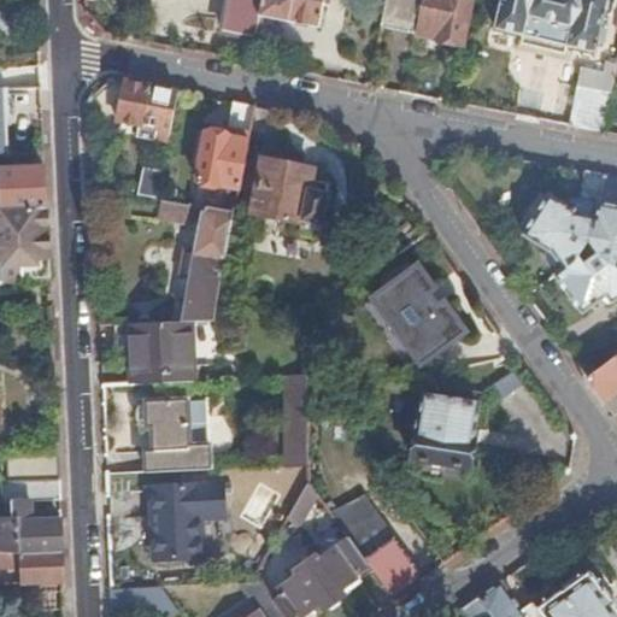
[(229,0),(223,35),(229,36),(236,0),(229,0)]
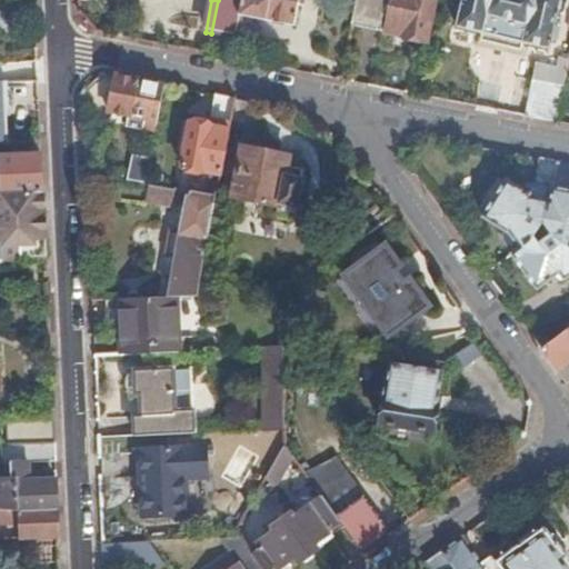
[(218,0),(211,33),(236,39),(240,19),(271,25),(270,30),(285,33),(286,28),(295,29),(299,0),(218,0)]
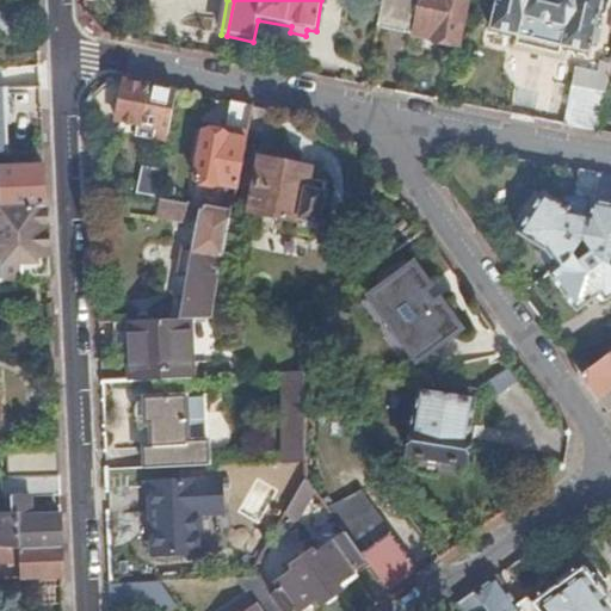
[(467,0),(383,0),(378,30),(437,42),(436,48),(448,50),(452,45),(457,47),(467,0)]
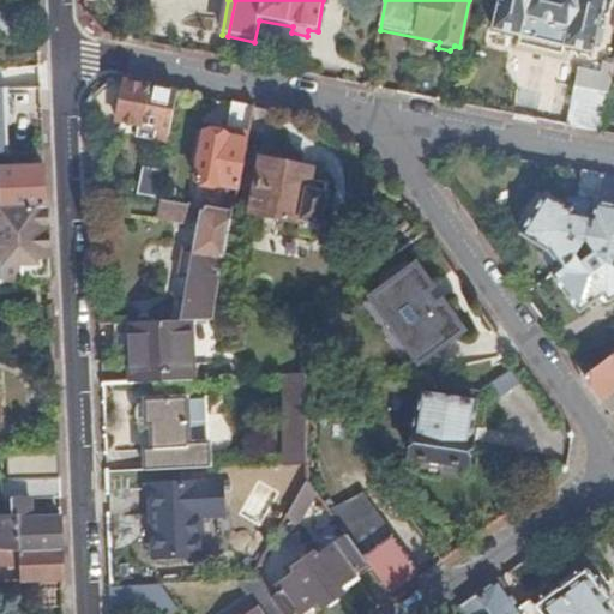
[(499,0),(492,34),(591,56),(603,0),(499,0)]
